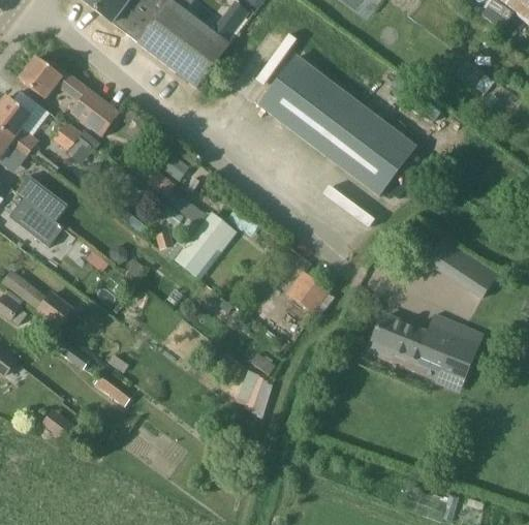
[(85,0),(196,87),(230,41),(176,0),(85,0)]
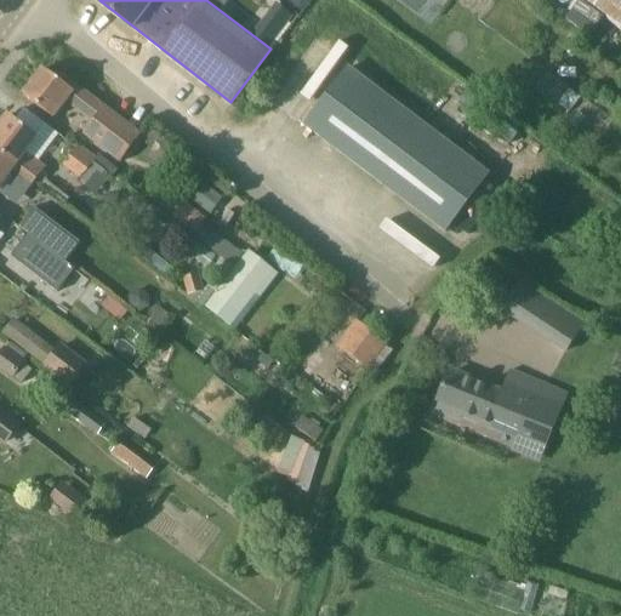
[(210,0),(222,10),(229,0),(210,0)]
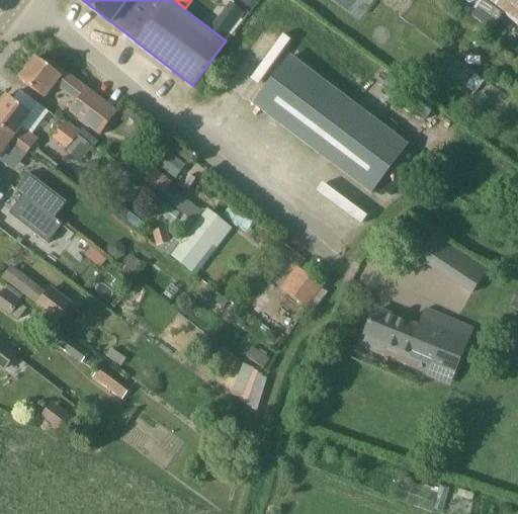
[(252,101),(371,191),(409,142),(289,52),(252,101)]
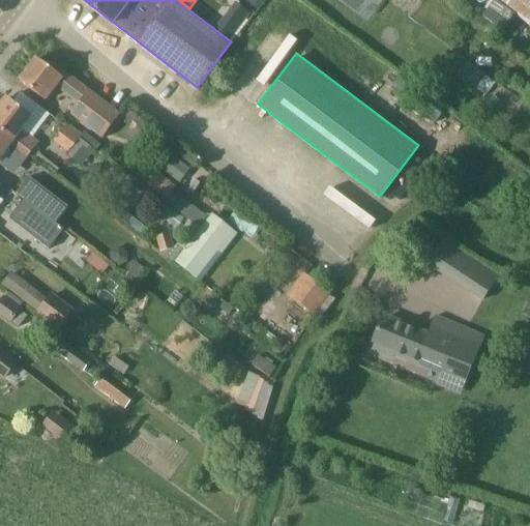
[(37,55),(36,57),(20,78),(45,97),(56,83),(80,100),(71,111),(102,135),(119,113),(53,61),(50,65),(37,55)]
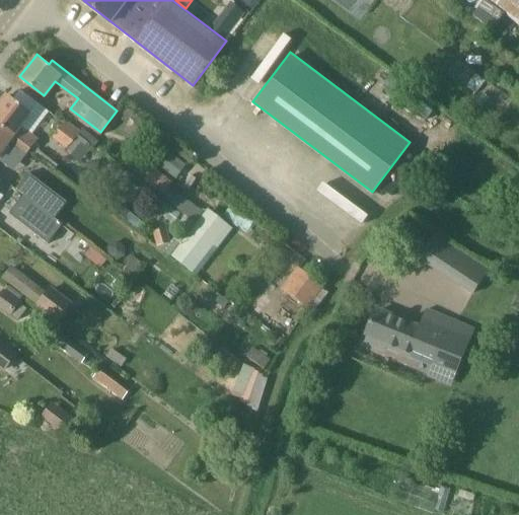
[(457,57),(447,70),(463,82),(473,69),(457,57)]
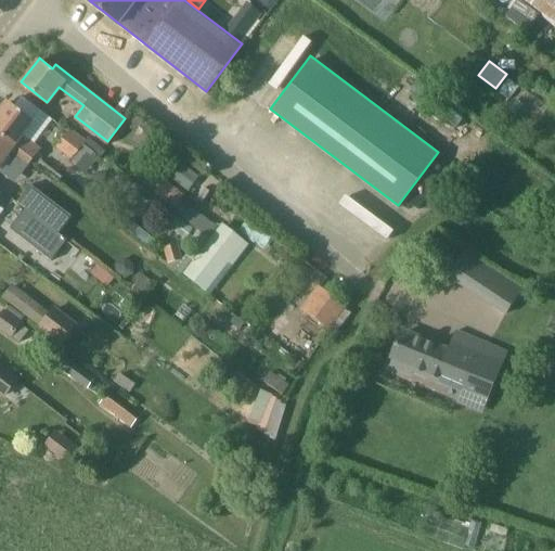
[(0,107),(0,131),(33,156),(40,148),(27,138),(26,140),(21,136),(34,119),(7,99),(0,107)]
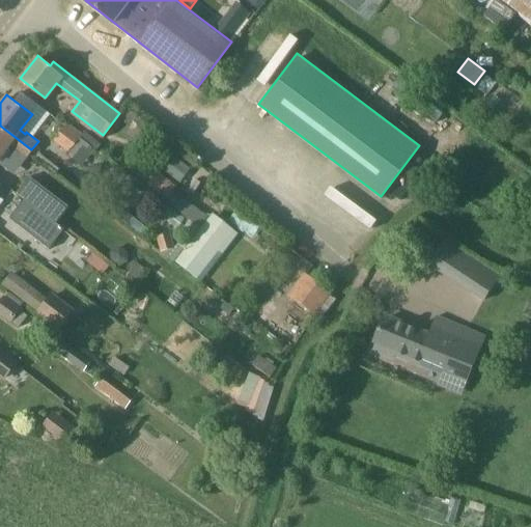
[(70,148),(81,135),(64,122),(54,136),(70,148)]
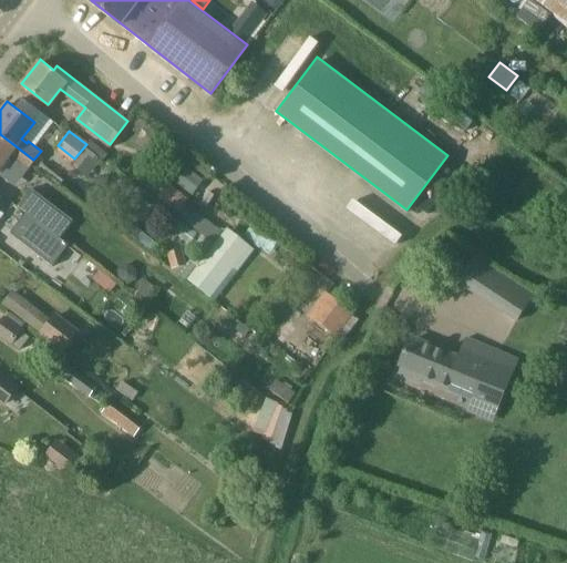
[(26,170),(33,160),(0,134),(0,166),(10,154),(16,157),(13,160),(26,170)]
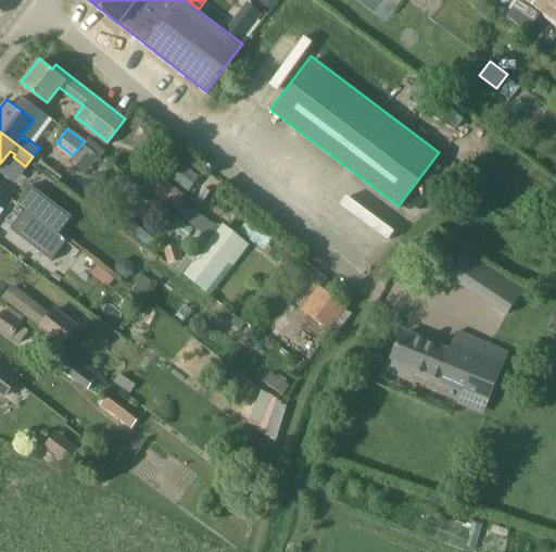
[(186,166),(175,180),(187,189),(198,176),(186,166)]
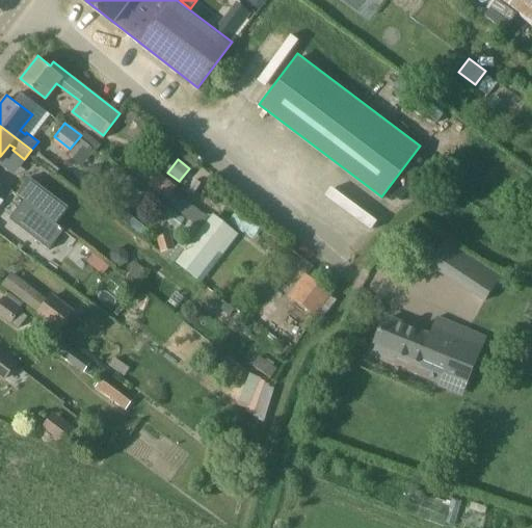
[(177,185),(145,160),(133,177),(164,202),(177,185)]
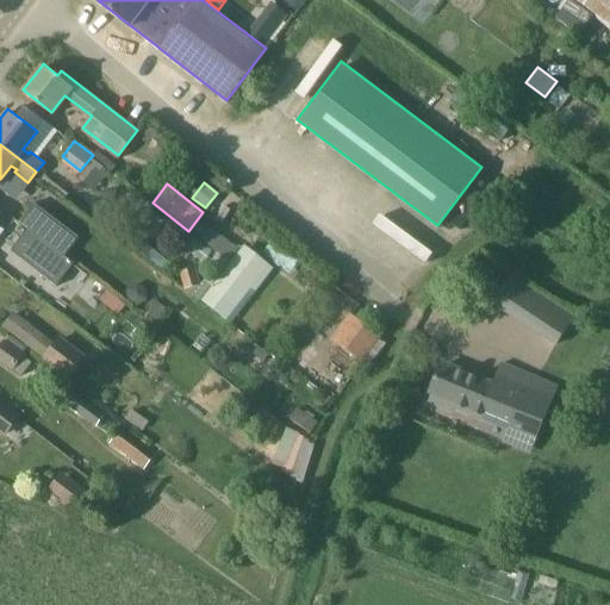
[(64,254),(79,235),(33,199),(19,218),(29,225),(38,232),(64,254)]
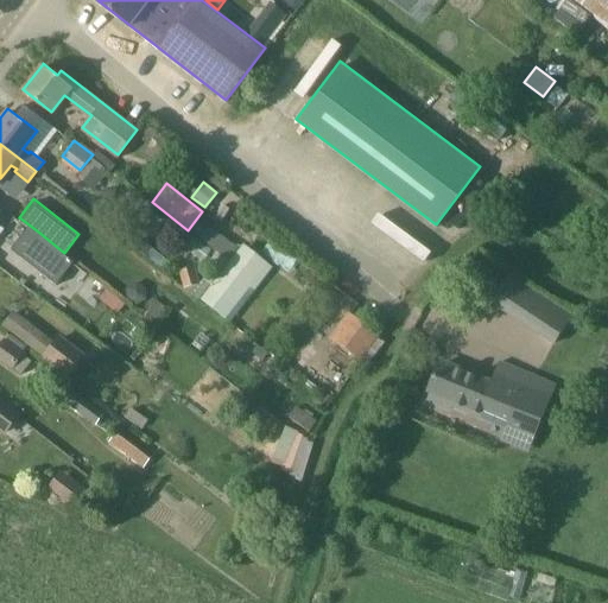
[(73,259),(64,253),(38,232),(29,224),(12,247),(56,280),(73,259)]
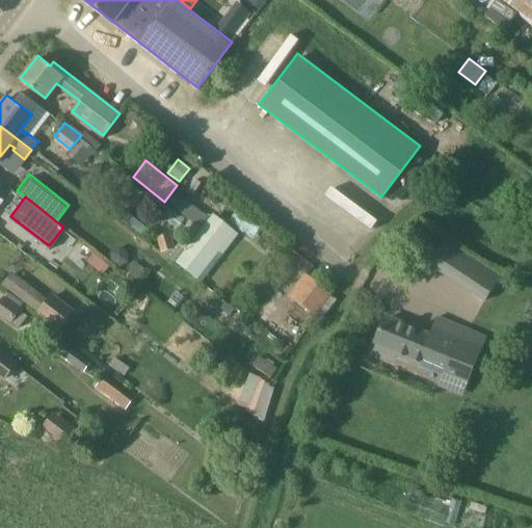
[(197,232),(222,252),(238,232),(213,211),(209,216),(201,228),(197,232)]
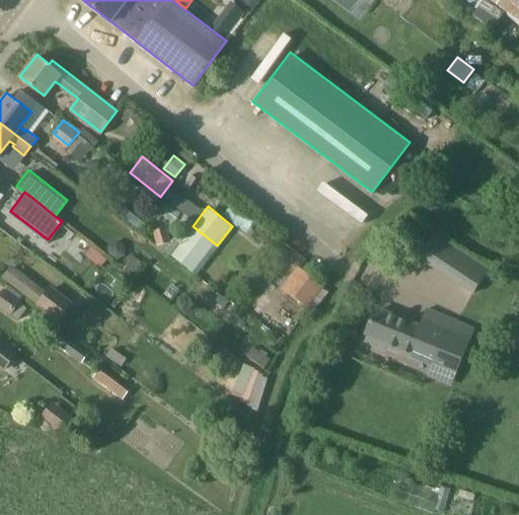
[(152,228),(156,243),(170,239),(166,225),(152,228)]
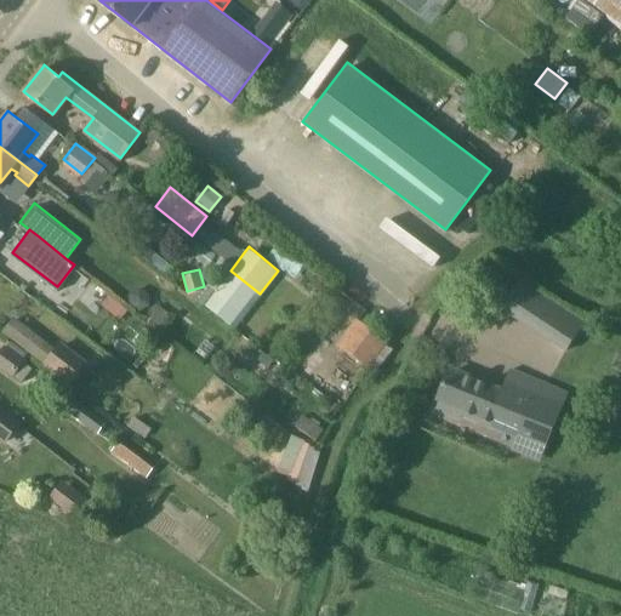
[(584,320),(520,279),(502,307),(565,348),(584,320)]
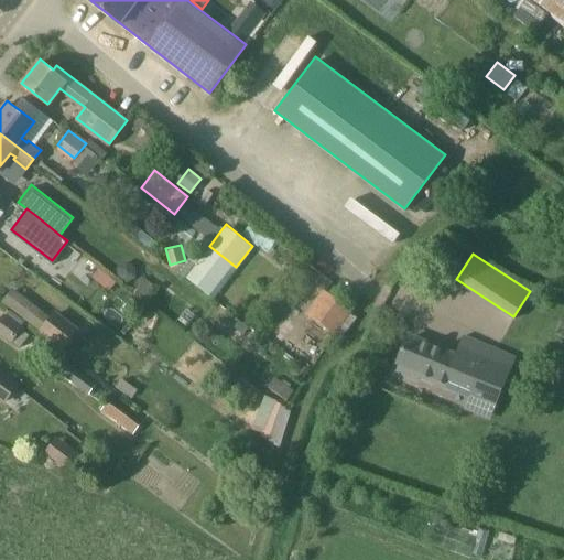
[(41,330),(52,316),(14,287),(3,301),(41,330)]
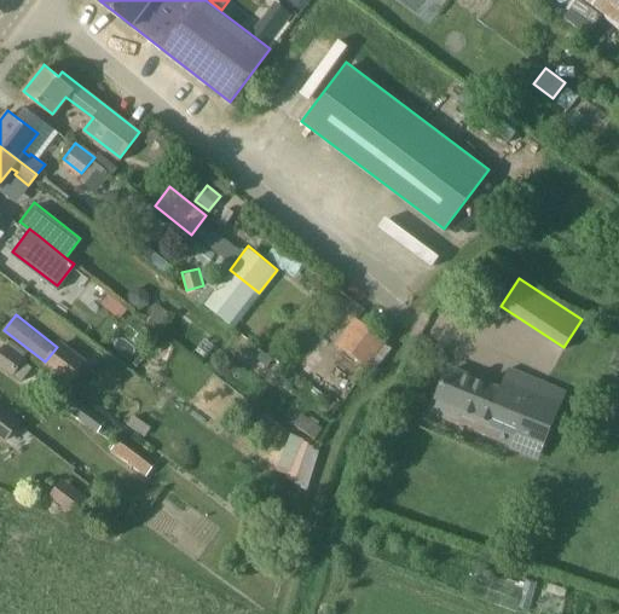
[(334,341),(365,365),(386,339),(354,316),(334,341)]
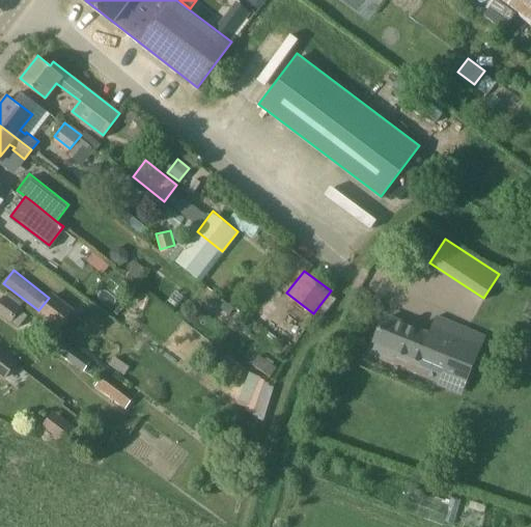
[(3,293),(0,297),(0,313),(10,322),(10,321),(18,326),(27,313),(20,308),(21,306),(19,305),(23,300),(8,289),(5,294),(3,293)]
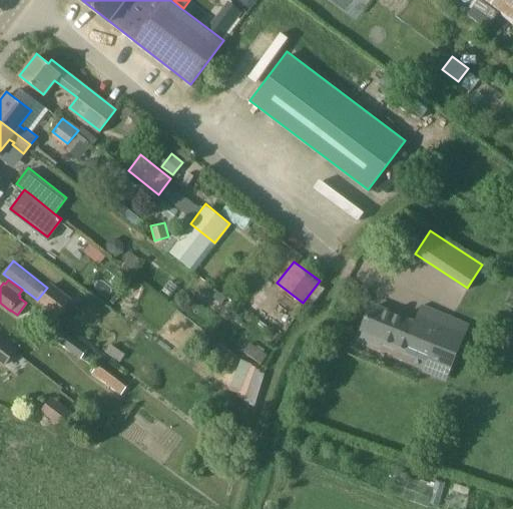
[(50,283),(47,288),(37,300),(57,316),(70,299),(50,283)]
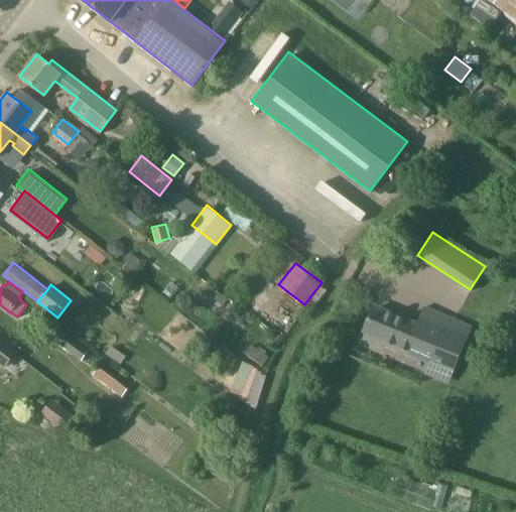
[(454,367),(472,325),(423,304),(415,324),(373,306),(363,331),(366,332),(364,337),(382,345),(384,340),(428,358),(428,357),(454,367)]
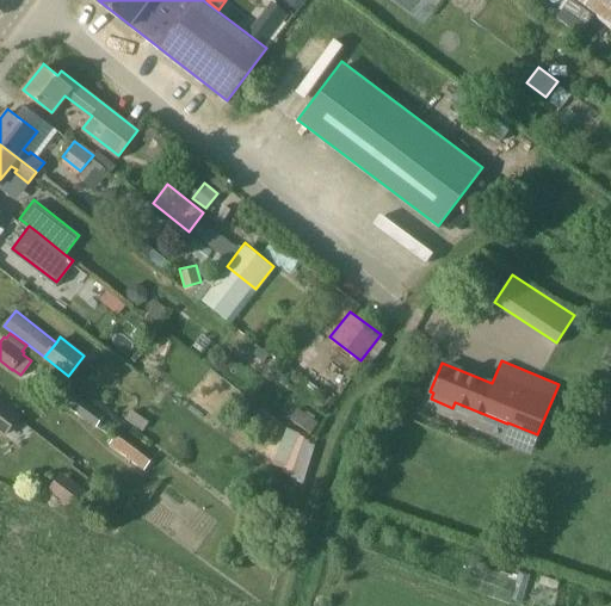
[(96,425),(104,412),(69,388),(60,400),(96,425)]
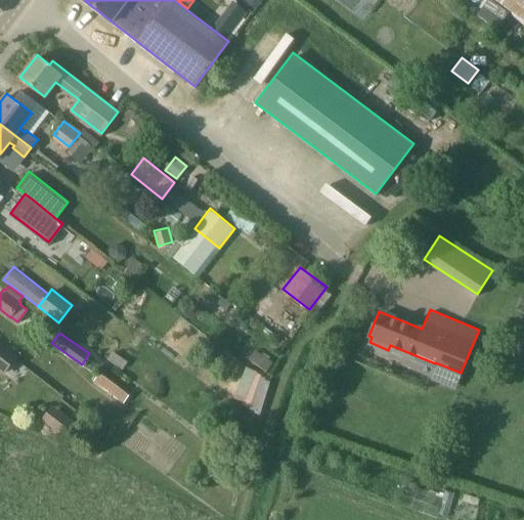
[(0,342),(0,370),(4,373),(17,355),(0,342)]
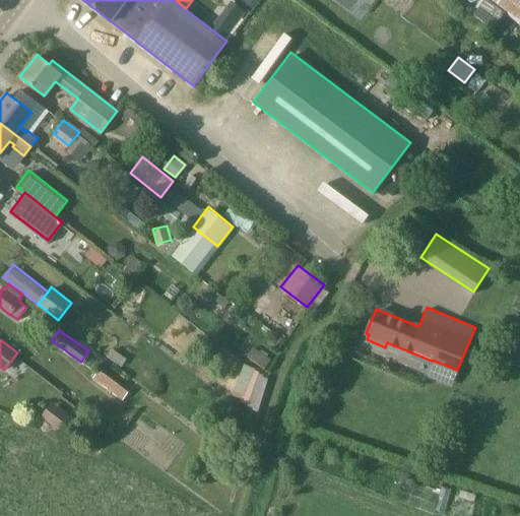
[(253,345),(247,355),(264,367),(270,357),(253,345)]
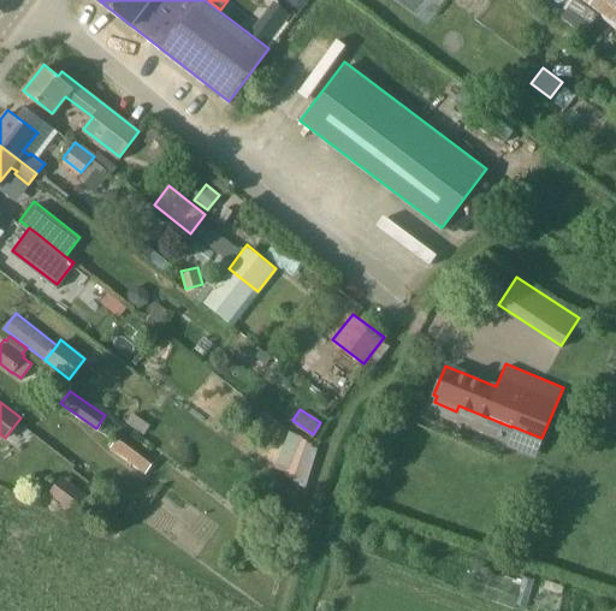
[(110,445),(144,472),(154,460),(119,433),(110,445)]
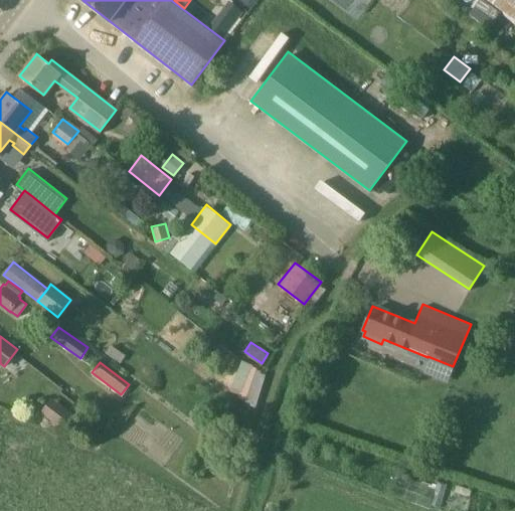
[(50,398),(40,411),(63,429),(73,415),(50,398)]
